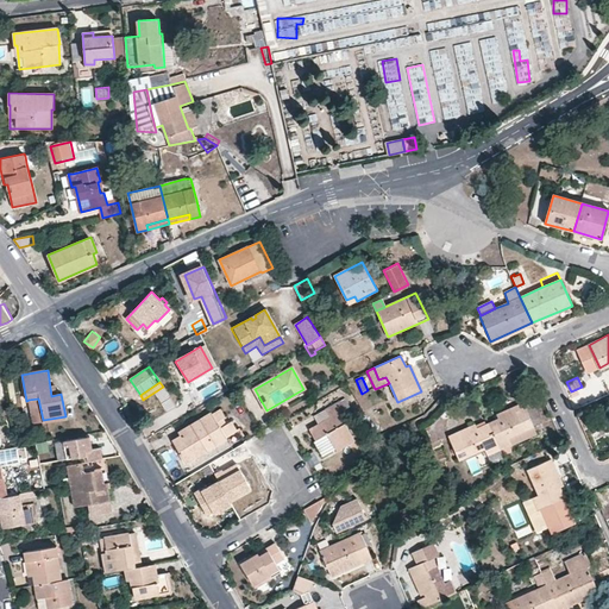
[(38,399),(29,400),(32,422),(43,420),(38,399)]
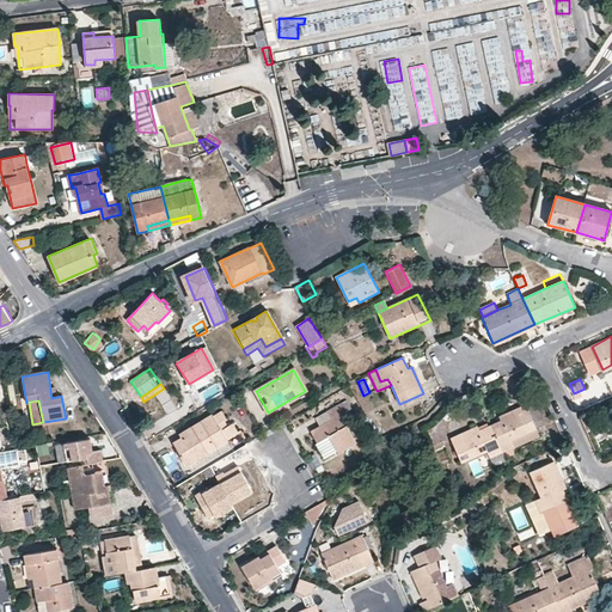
[(317,442),(328,436),(338,453),(356,442),(341,416),(347,411),(342,403),(326,412),(331,420),(332,423),(328,427),(325,423),(311,432),(317,442)]
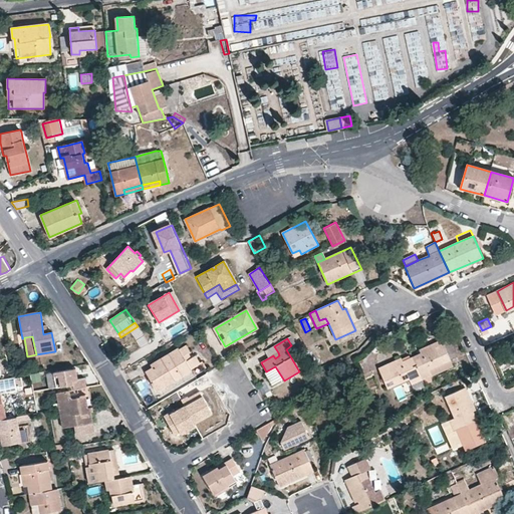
[(449,338),(443,341),(451,359),(457,356),(449,338)]
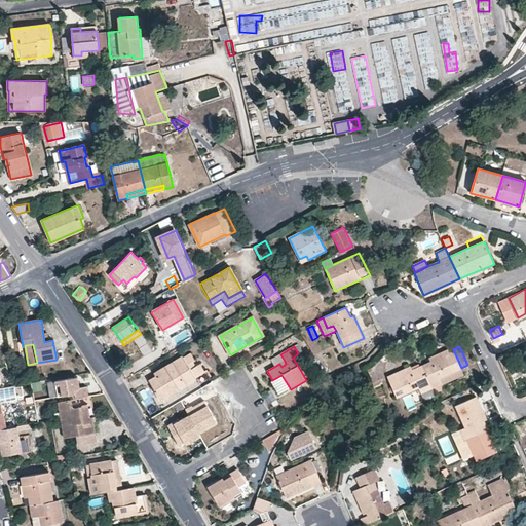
[(428,358),(430,362),(412,369),(410,366),(387,377),(397,398),(418,388),(420,393),(441,384),(439,379),(461,369),(461,368),(453,349),(452,347),(428,358)]
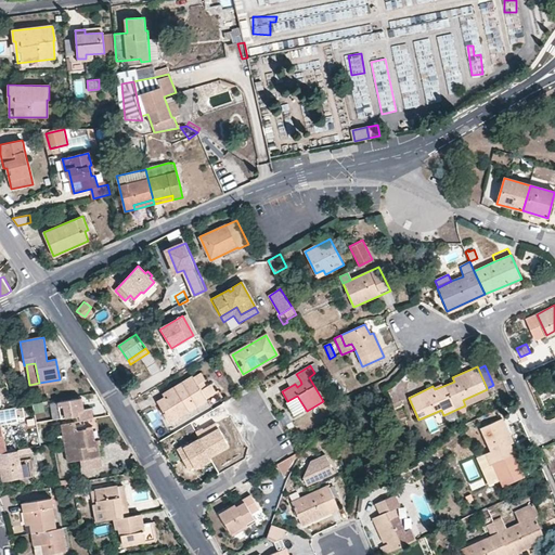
[(173,387),(177,391),(165,399),(164,397),(156,401),(169,423),(206,400),(206,399),(216,392),(210,384),(206,387),(203,382),(205,381),(201,373),(194,377),(193,376),(173,387)]
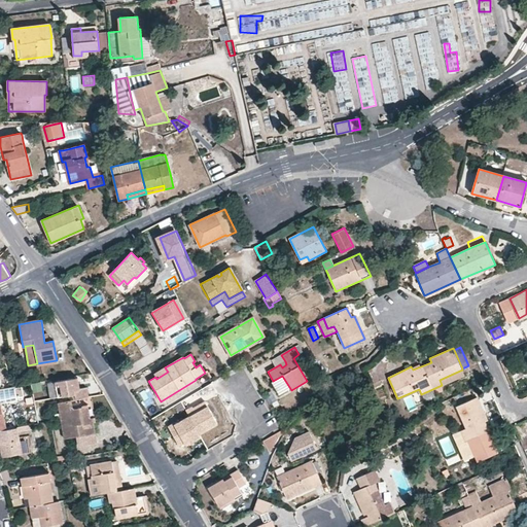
[(155,377),(156,379),(168,372),(165,367),(154,375),(155,377)]
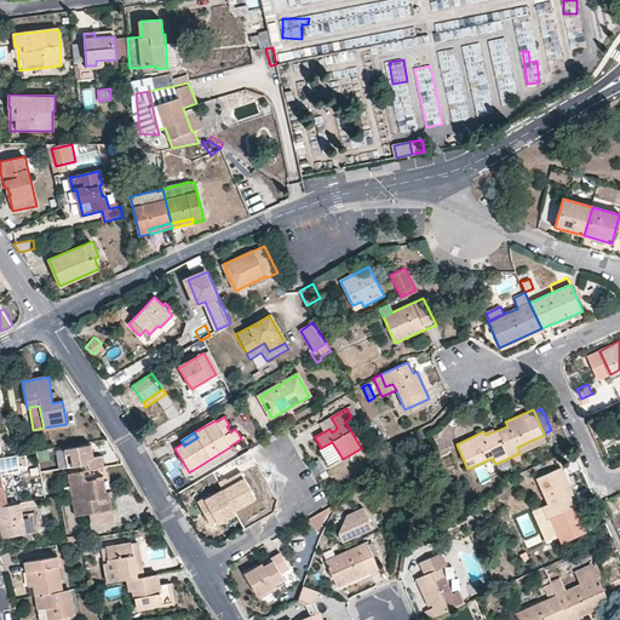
[(547,441),(544,435),(517,447),(520,453),(547,441)]
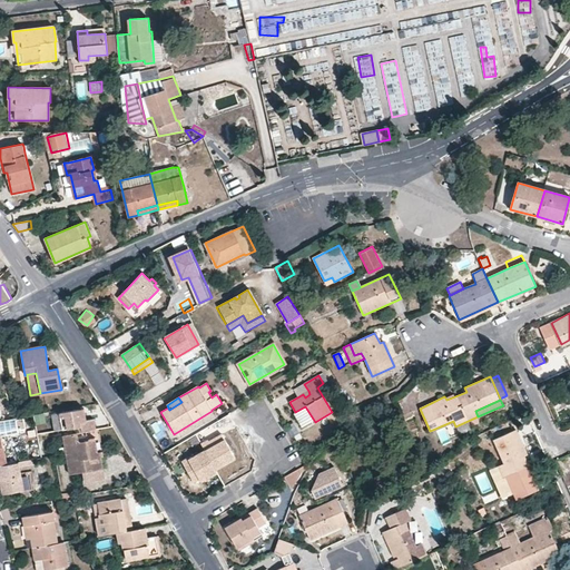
[(84,409),(59,413),(62,430),(80,426),(81,432),(96,430),(94,420),(86,421),(84,409)]
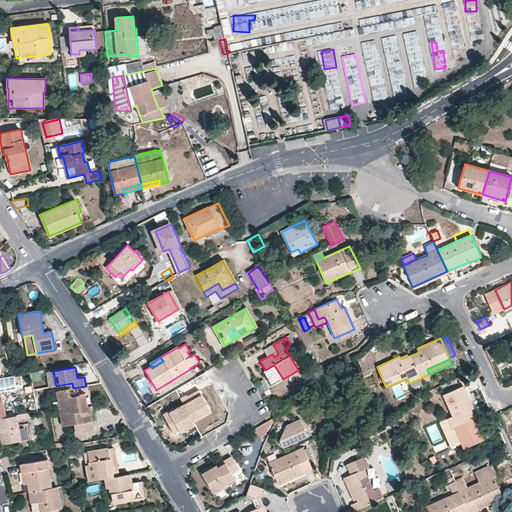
[(30,373),(31,379),(40,378),(39,371),(30,373)]
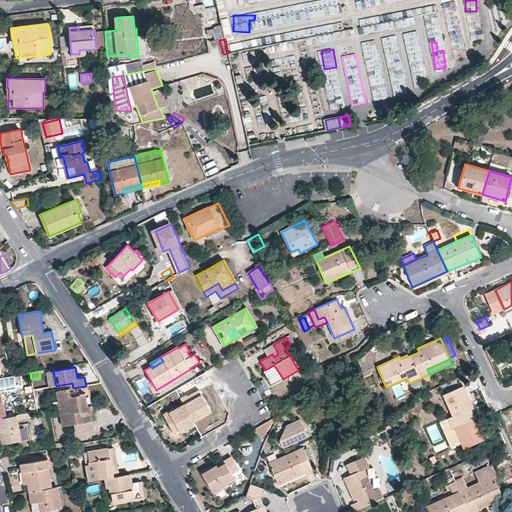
[(463,387),(443,395),(453,416),(448,418),(453,429),(474,419),(470,410),(473,409),(463,387)]
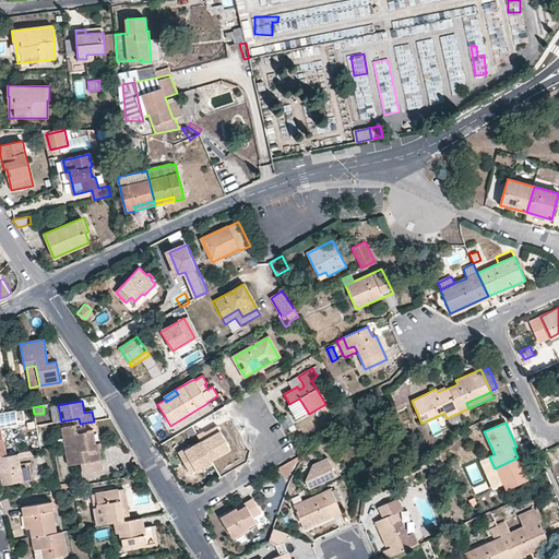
[(76,424),(63,426),(70,464),(83,462),(84,473),(104,470),(99,442),(98,437),(95,437),(94,430),(78,432),(76,424)]
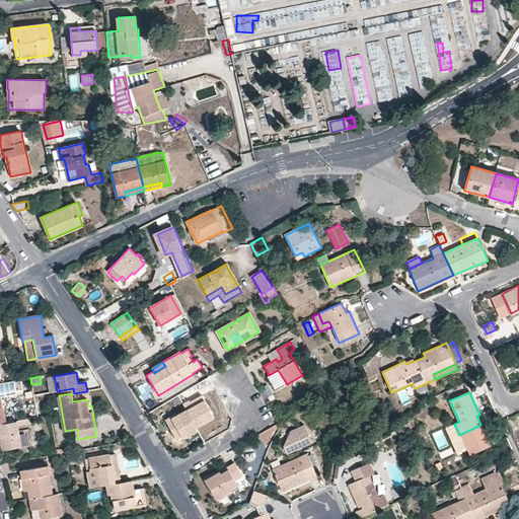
[(0,424),(0,436),(3,450),(21,447),(16,421),(5,423),(0,424)]
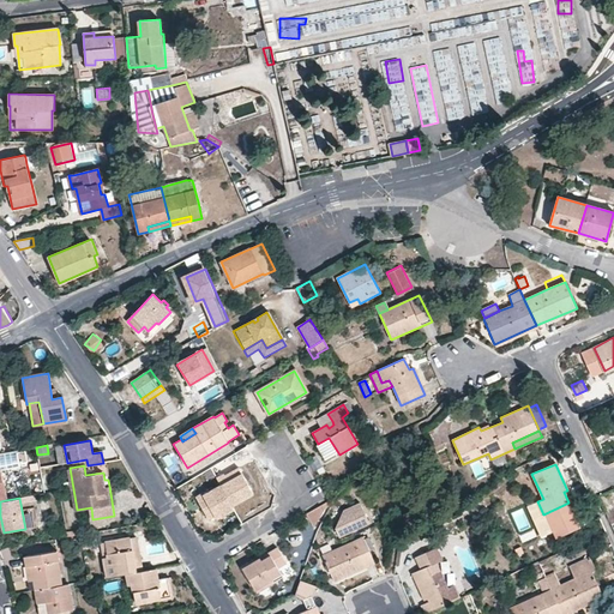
[(368,525),(359,503),(345,509),(336,529),(341,539),(368,525)]
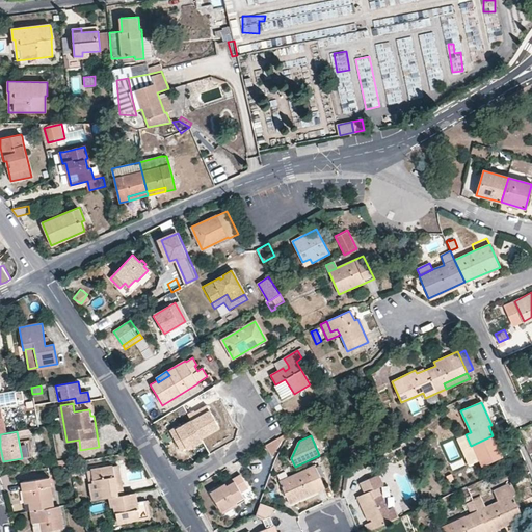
[(116,484),(123,483),(120,464),(113,467),(116,484)]
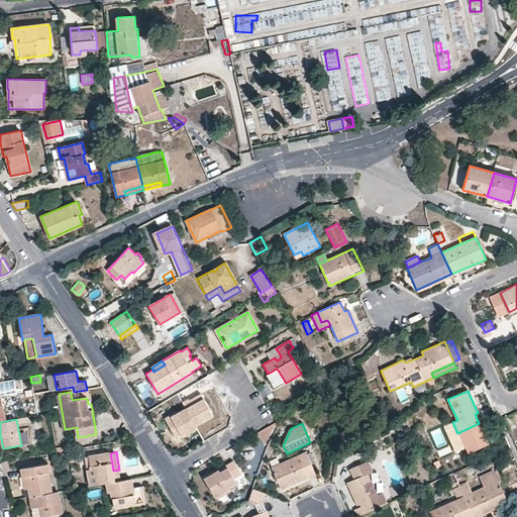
[(307,454),(306,452),(272,469),(281,490),(315,474),(311,464),(307,454)]
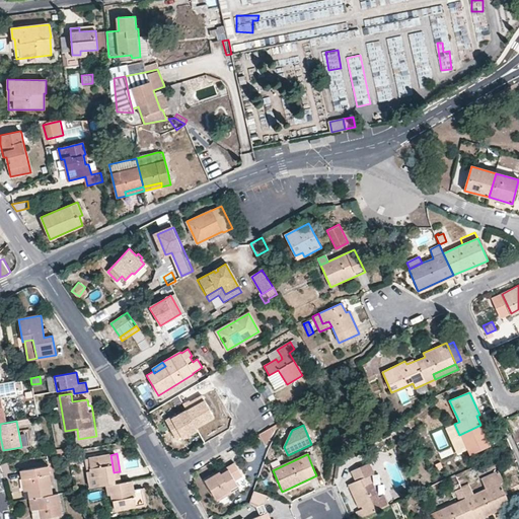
[(312,454),(308,456),(312,466),(316,464),(312,454)]
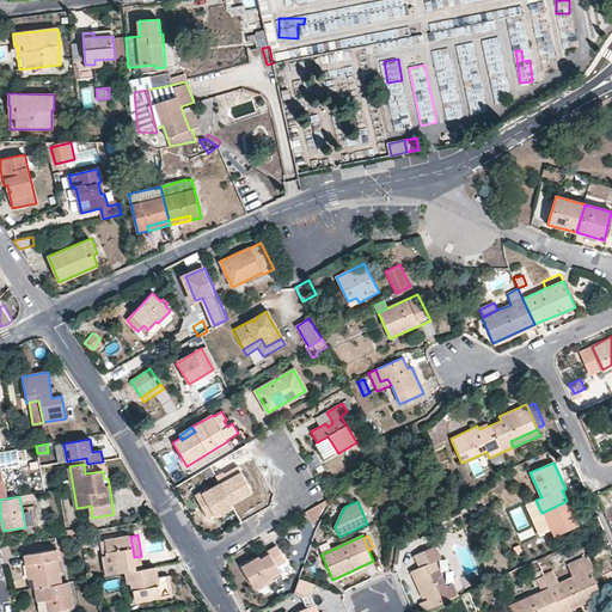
[(134,557),(130,537),(105,540),(109,555),(103,556),(106,575),(126,573),(144,569),(141,556),(134,557)]
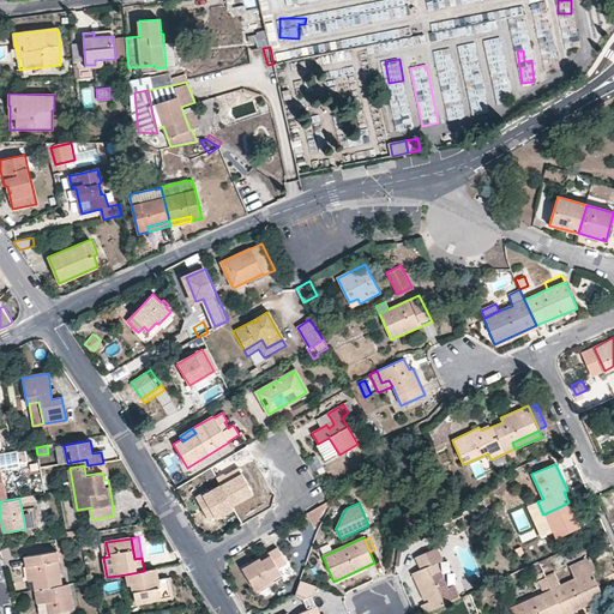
[(443,559),(437,546),(414,557),(420,570),(435,563),(443,559)]
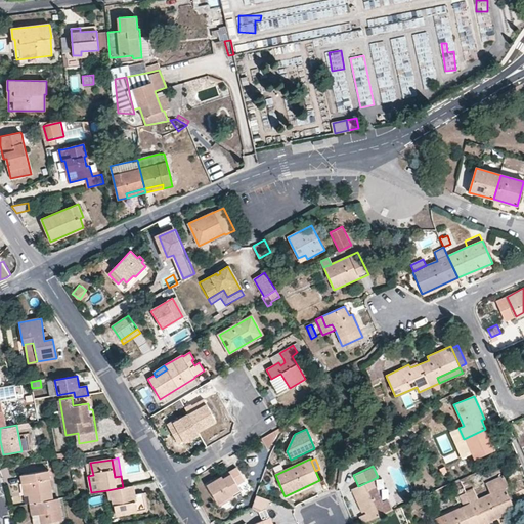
[(223,479),(222,477),(207,485),(217,503),(227,496),(228,500),(242,492),(236,484),(244,480),(236,469),(229,472),(231,475),(223,479)]
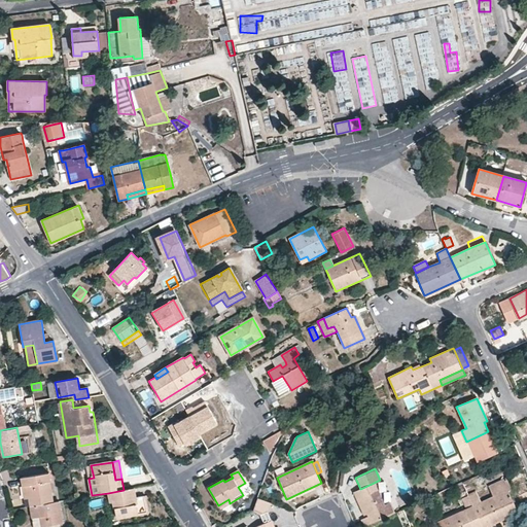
[(54,502),(48,473),(21,478),(23,486),(27,486),(29,498),(31,505),(54,502)]
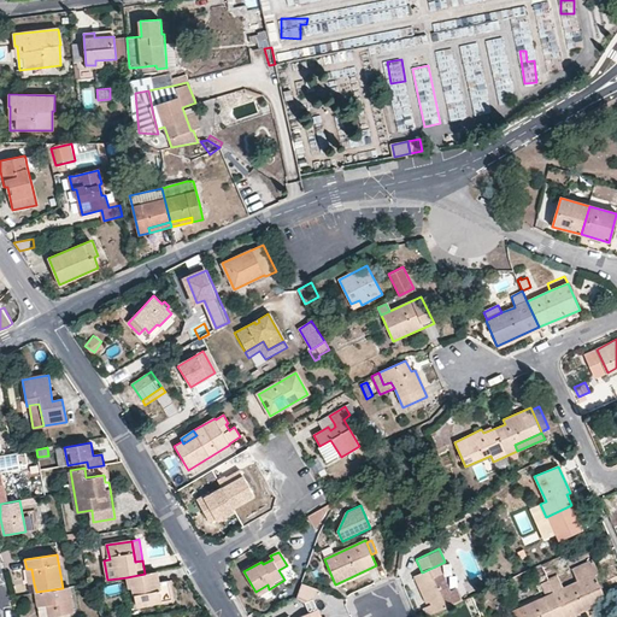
[(512,612),(515,616),(568,616),(606,600),(597,579),(600,577),(593,560),(571,570),(577,582),(562,589),(556,579),(548,581),(553,593),(546,597),(512,612)]
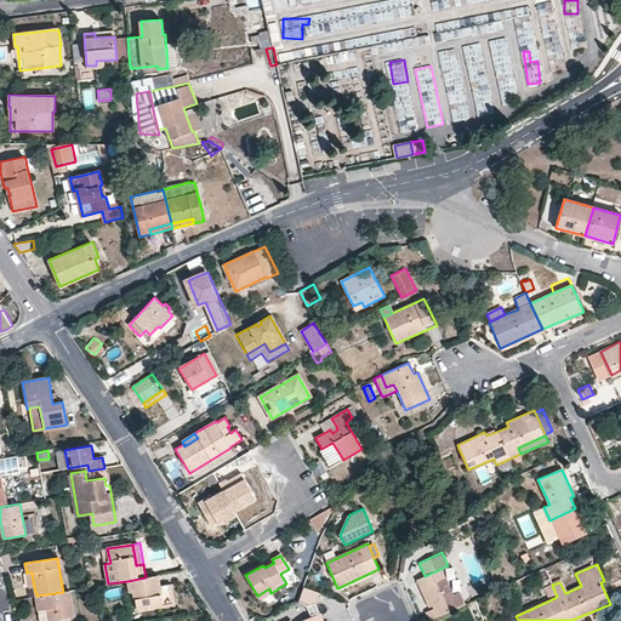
[(429,608),(433,605),(438,616),(445,613),(454,609),(465,604),(459,592),(453,594),(440,569),(425,576),(417,580),(429,608)]
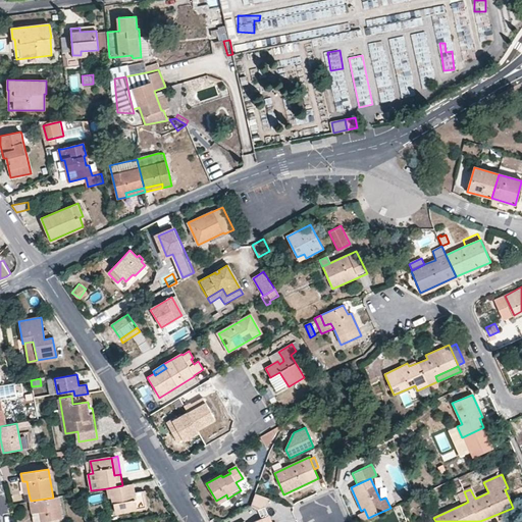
[(113,503),(115,512),(137,509),(137,508),(145,506),(143,491),(135,491),(131,492),(129,484),(122,485),(107,488),(109,498),(112,498),(113,503)]
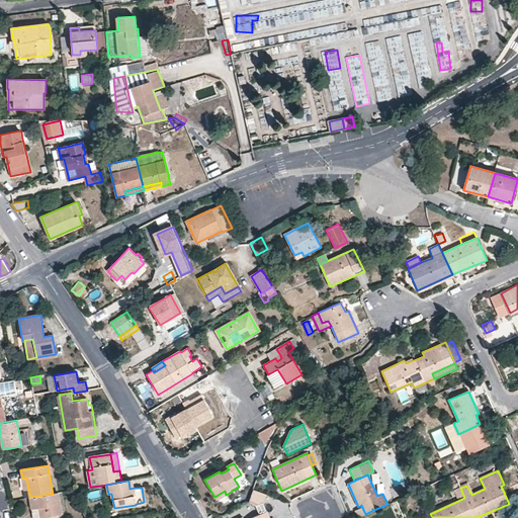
[(458,485),(452,488),(458,501),(464,498),(460,488),(458,485)]
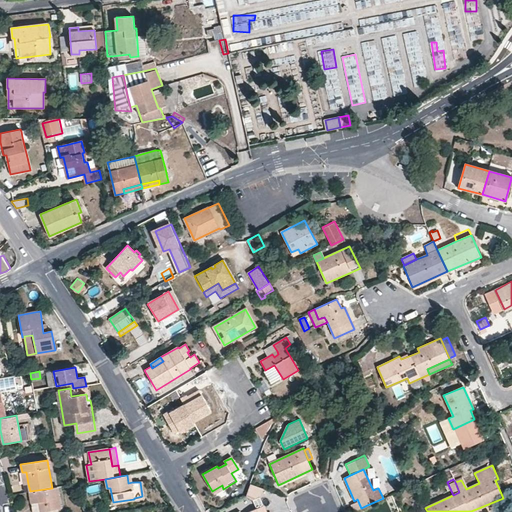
[(142,481),(140,482),(142,496),(134,498),(134,499),(135,501),(145,499),(142,481)]
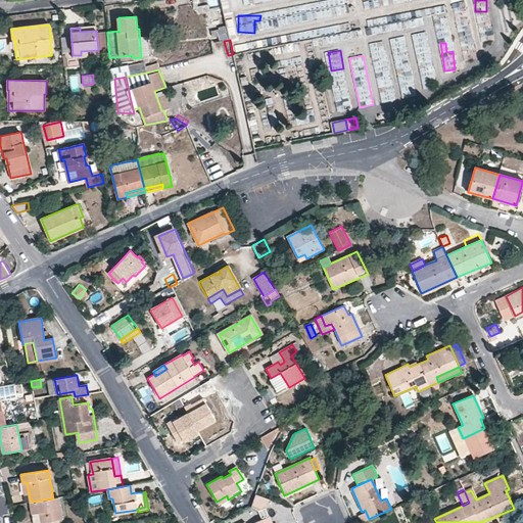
[(258,512),(262,520),(269,517),(265,509),(269,500),(255,494),(251,507),(258,512)]
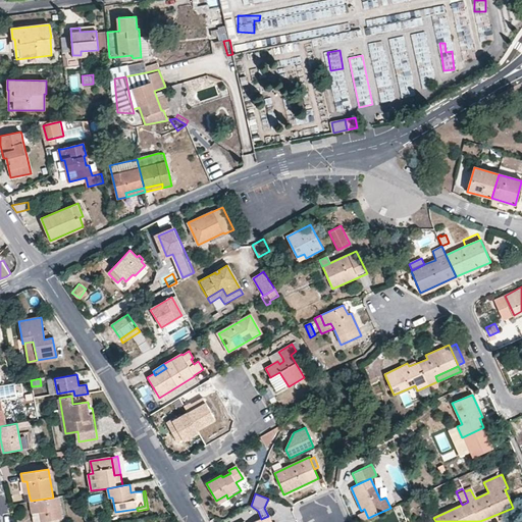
[(216,501),(218,504),(227,499),(226,494),(216,501)]
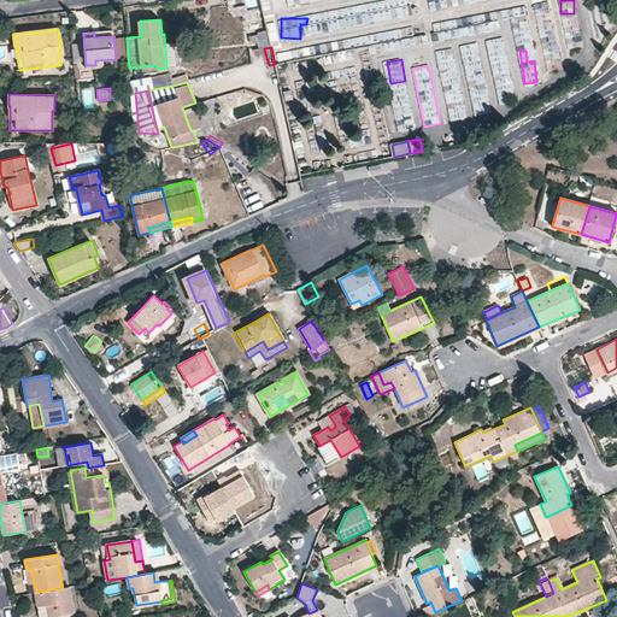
[(36,592),(37,606),(47,605),(50,616),(74,612),(69,586),(63,588),(36,592)]
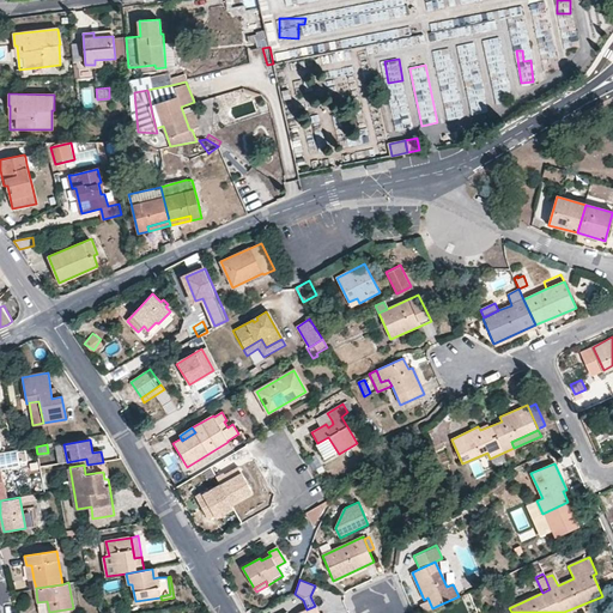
[(451,608),(448,601),(439,605),(443,612),(451,608)]
